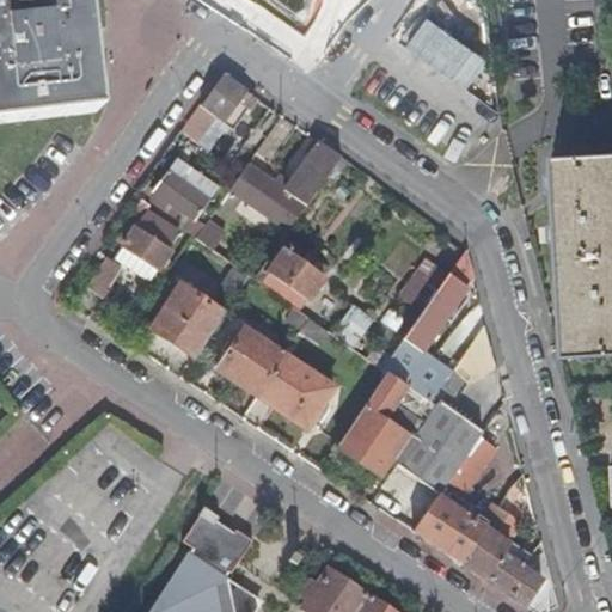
[(0,0),(0,122),(96,111),(83,0),(0,0)]
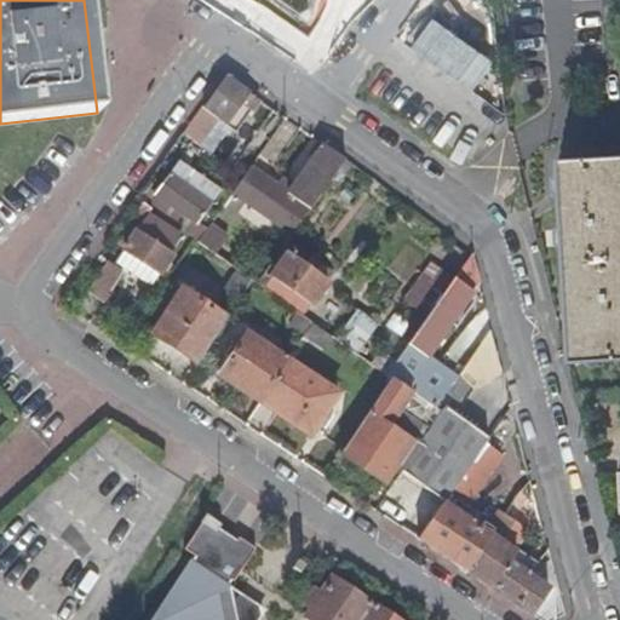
[(205,107),(205,105),(187,132),(202,143),(219,116),(227,122),(228,121),(250,90),(228,74),(205,107)]
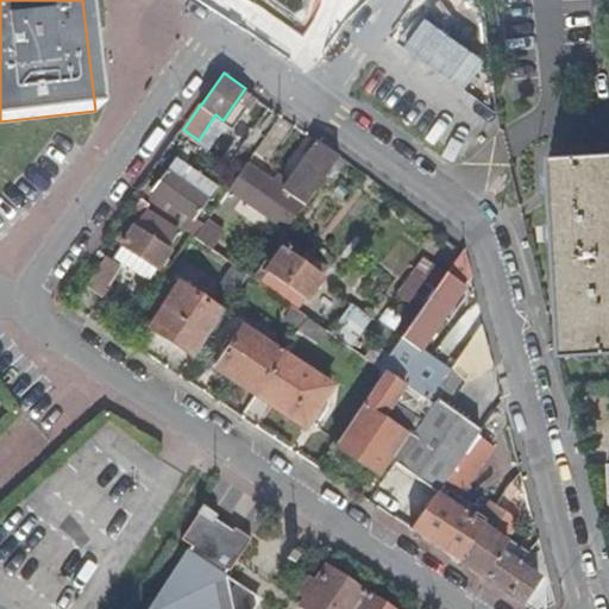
[(255,94),(245,88),(224,119),(233,126),(256,95),(255,94)]
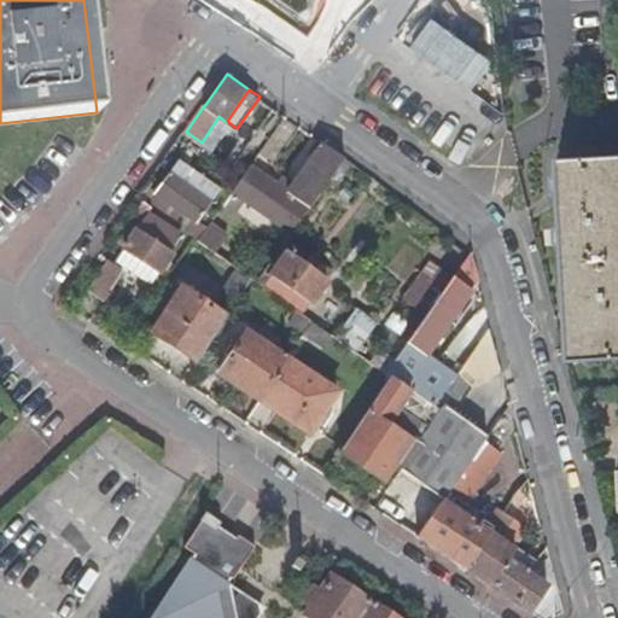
[(278,182),(252,164),(234,190),(292,233),(344,157),(319,139),(316,138),(312,146),(316,150),(293,184),(289,191),(278,182)]
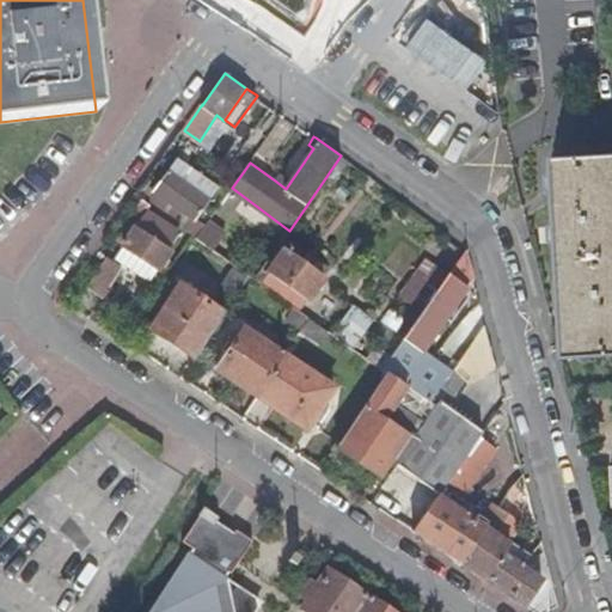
[(611,152),(556,155),(567,354),(611,352),(611,152)]
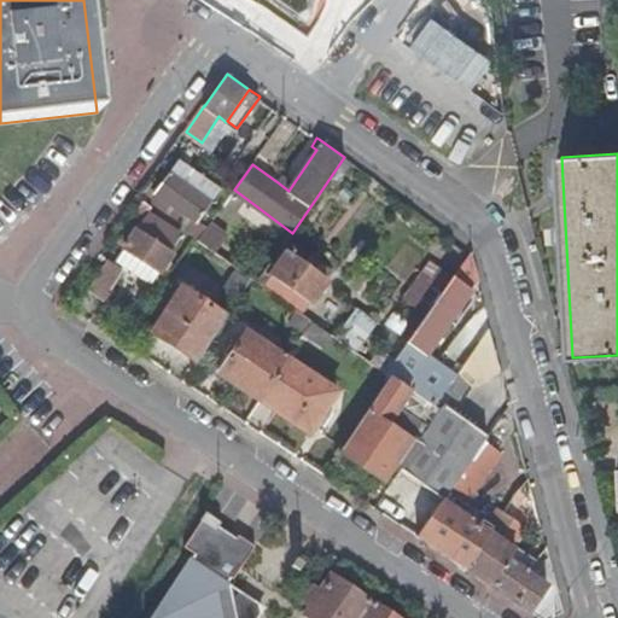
[(180,158),(158,190),(156,193),(197,223),(222,188),(180,158)]
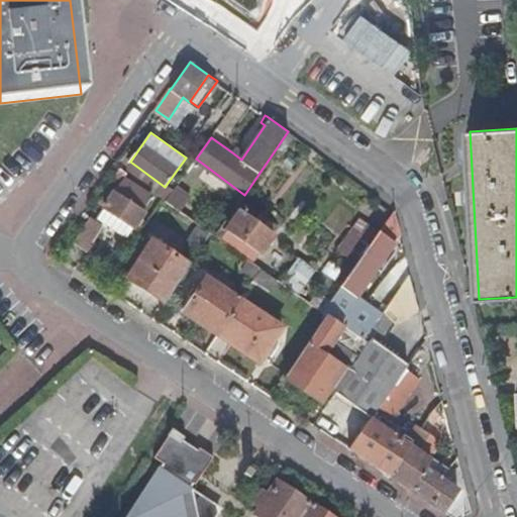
[(236,147),(232,152),(241,160),(245,153),(236,147)]
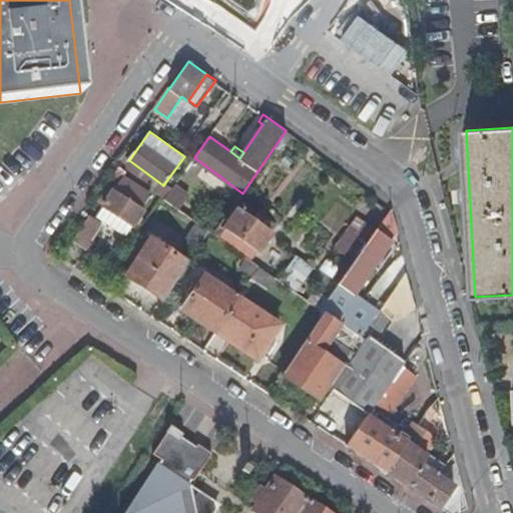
[(128,172),(160,195),(164,199),(170,191),(163,185),(129,160),(131,157),(123,152),(115,164),(120,167),(128,172)]
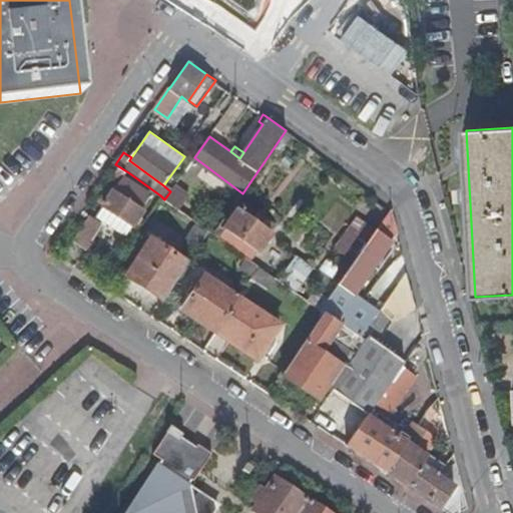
[(128,172),(120,167),(98,202),(105,206),(98,218),(127,237),(137,222),(141,225),(144,219),(140,216),(144,210),(143,209),(151,195),(124,178),(128,172)]
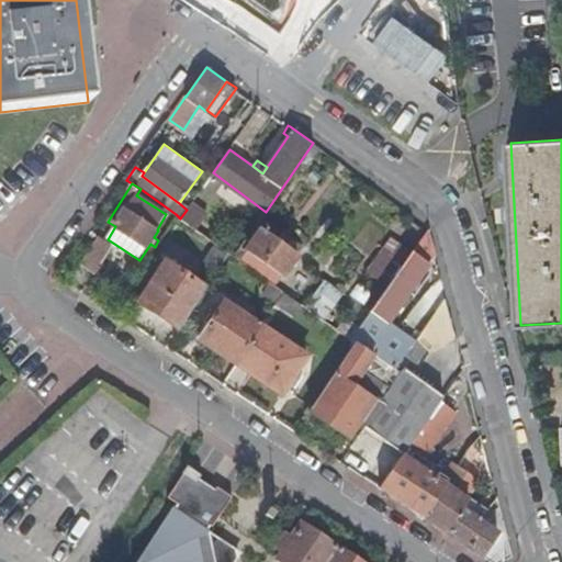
[(208,213),(192,202),(187,210),(180,218),(197,229),(208,213)]
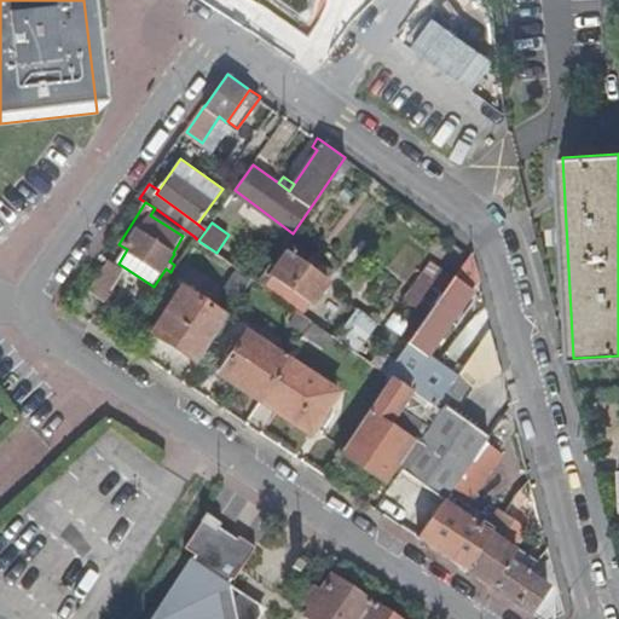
[(288,254),(265,287),(304,314),(328,282),(288,254)]
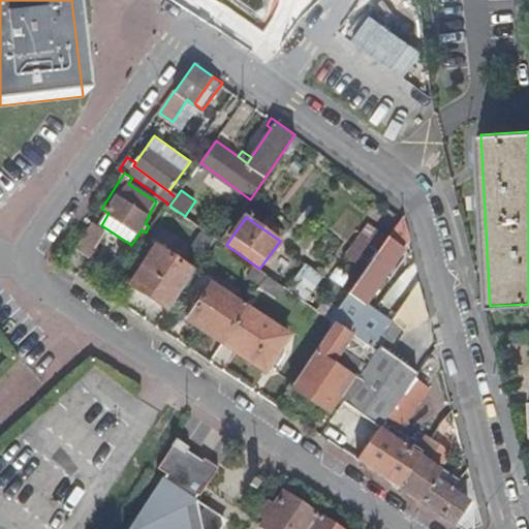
[(90,258),(105,234),(92,224),(76,249),(90,258)]
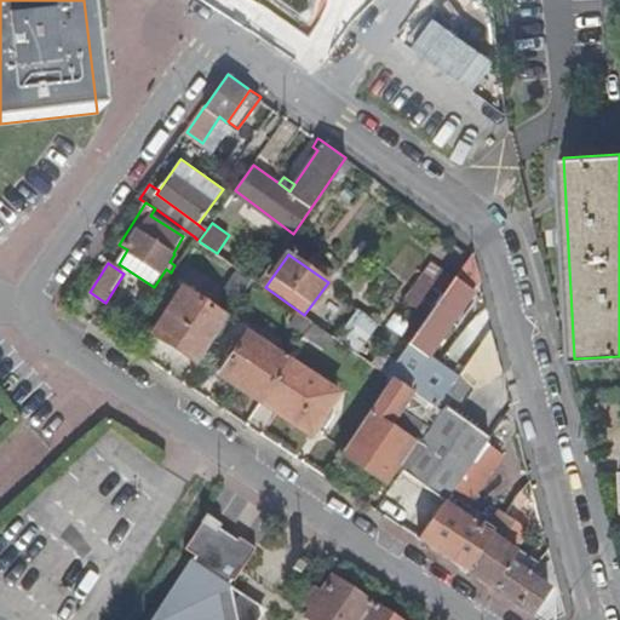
[(239,302),(253,279),(239,269),(224,292),(239,302)]
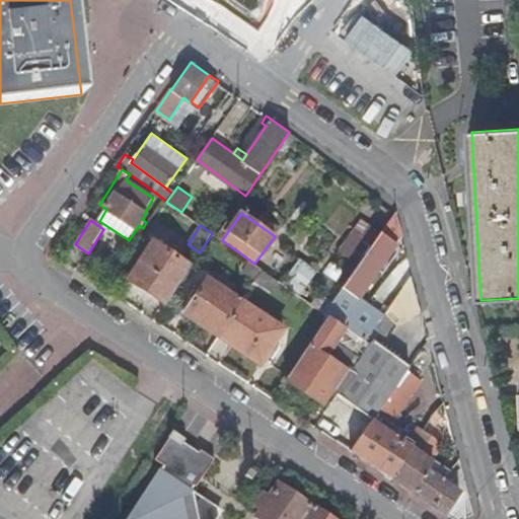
[(395,241),(381,231),(332,302),(324,313),(328,316),(365,342),(384,314),(358,295),(395,241)]
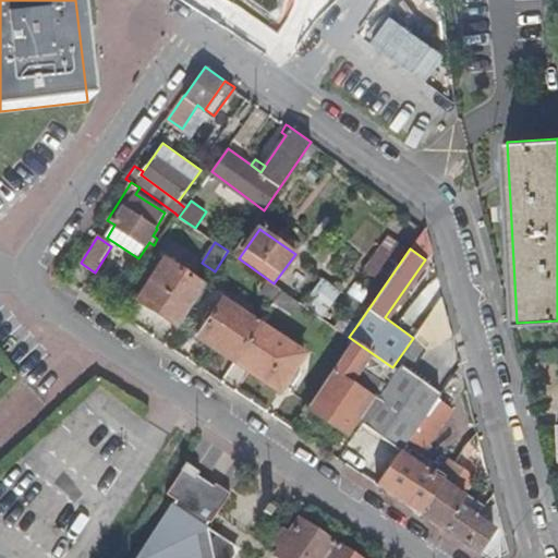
[(136,300),(178,328),(204,287),(162,259),(136,300)]
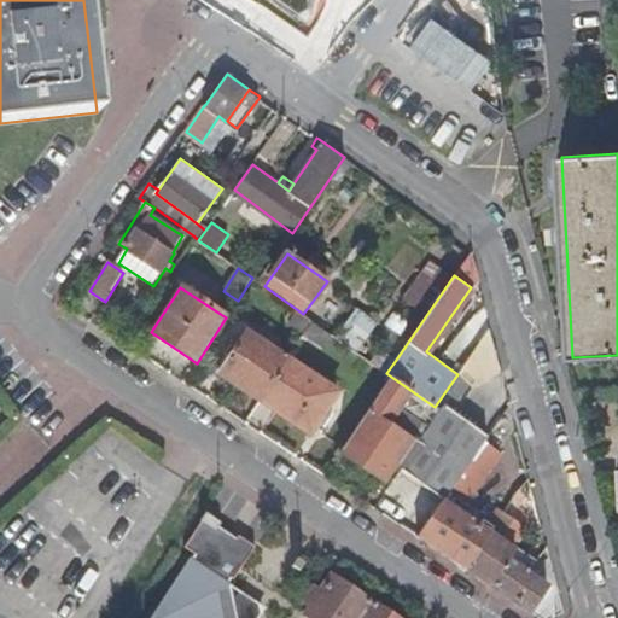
[(357,350),(379,322),(359,307),(338,336),(357,350)]
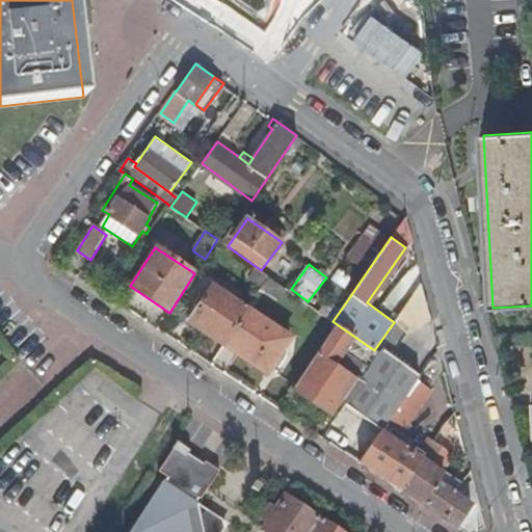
[(431,319),(422,282),(395,321),(407,330),(418,338),(431,319)]
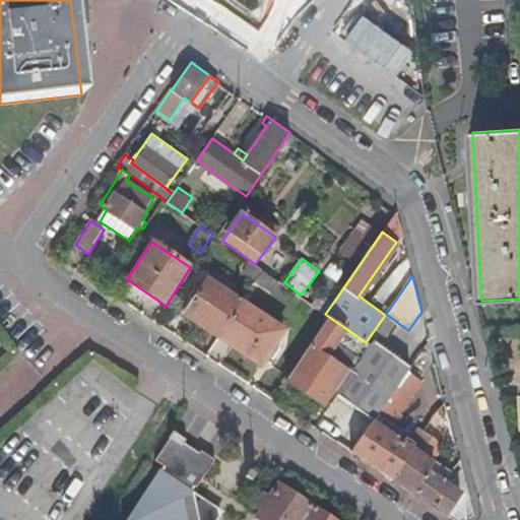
[(185,314),(218,336),(241,303),(207,279),(185,314)]
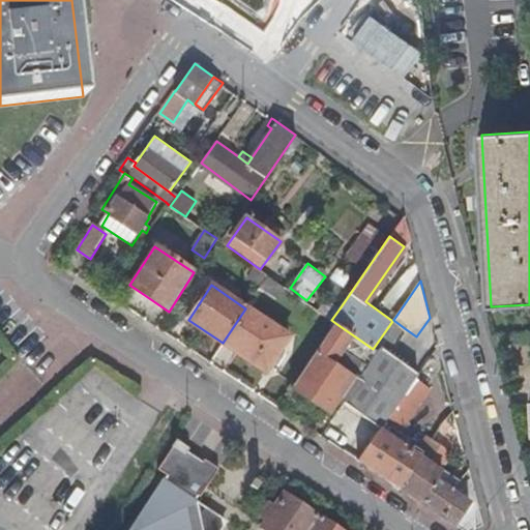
[(319,311),(331,320),(340,308),(328,299),(319,311)]
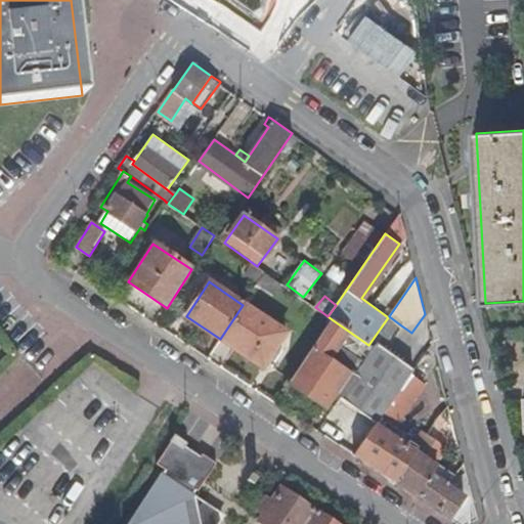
[(243,305),(220,339),(263,367),(286,333),(243,305)]
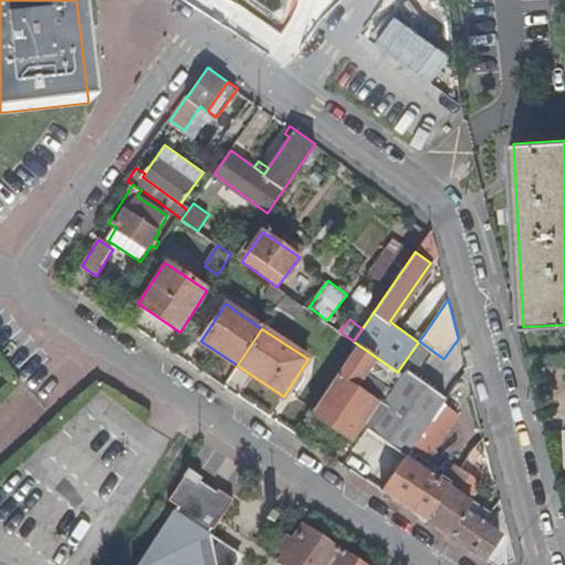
[(419,341),(418,342),(397,372),(386,387),(393,392),(368,428),(387,441),(407,456),(413,446),(443,404),(447,400),(415,377),(433,351),(419,341)]
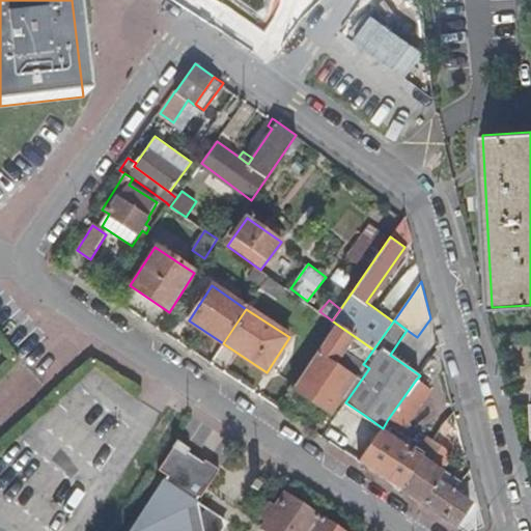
[(373,350),(336,324),(294,389),(330,413),(342,395),(338,392),(350,375),(333,365),(342,350),(363,364),(373,350)]
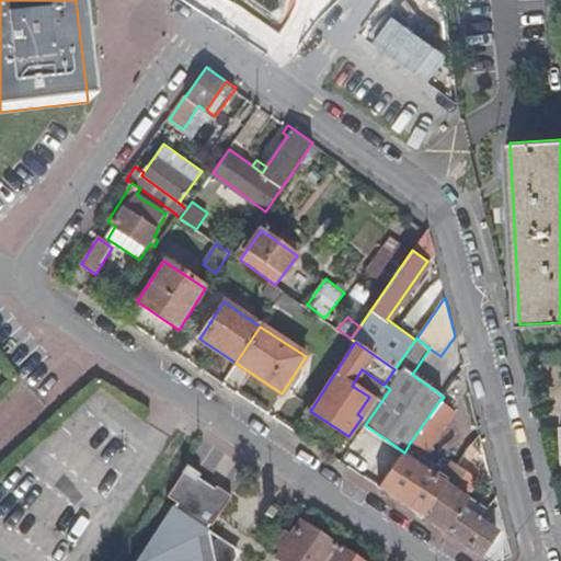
[(454,411),(439,401),(410,443),(420,450),(433,432),(437,435),(454,411)]
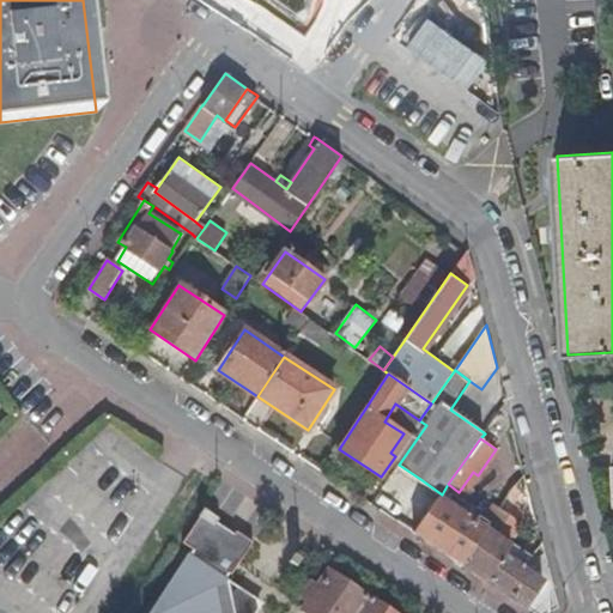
[(414,533),(439,496),(442,495),(420,479),(384,513),(395,520),(414,533)]
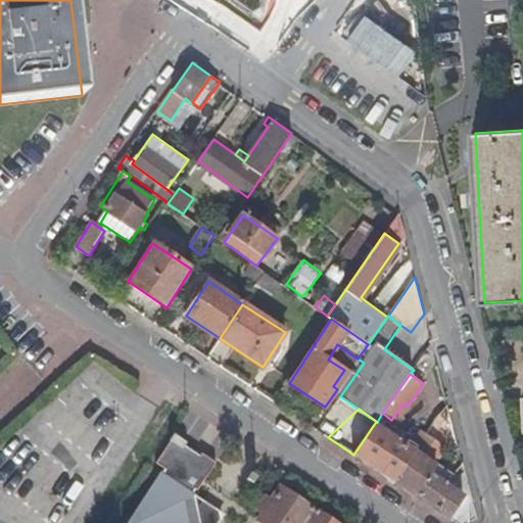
[(399,484),(449,517),(464,496),(448,486),(456,475),(437,463),(447,447),(422,430),(414,442),(419,445),(415,450),(375,423),(353,455),(399,484)]
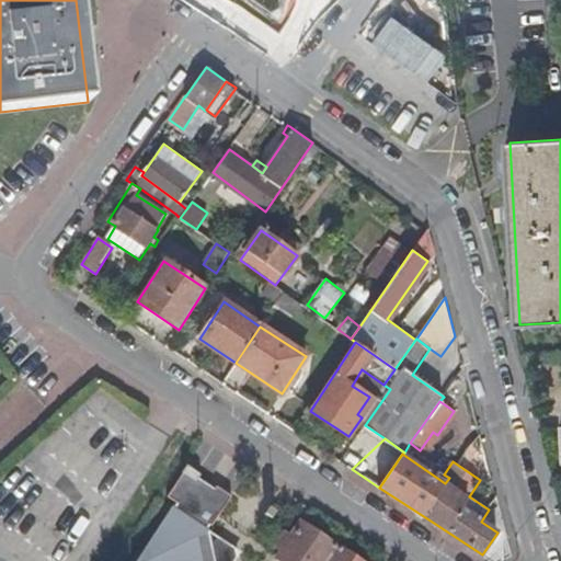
[(237,560),(244,551),(213,530),(210,529),(214,525),(216,526),(233,494),(218,484),(216,488),(199,477),(202,473),(187,465),(183,471),(184,471),(168,496),(178,503),(175,507),(173,506),(137,560),(237,560)]
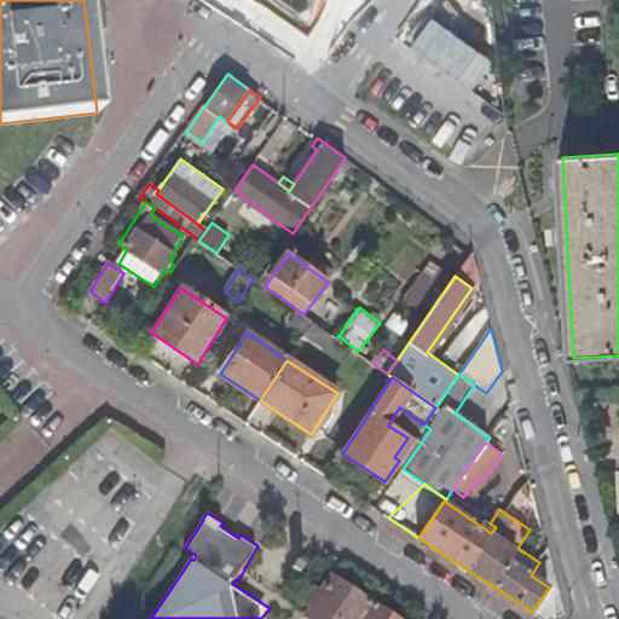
[(311,618),(360,618),(374,601),(335,577),(319,599),(316,596),(310,603),(314,607),(308,617),(311,618)]
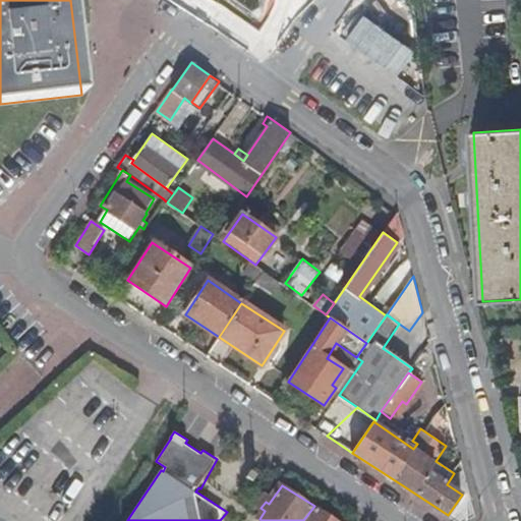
[(337,520),(314,506),(303,520),(337,520)]
